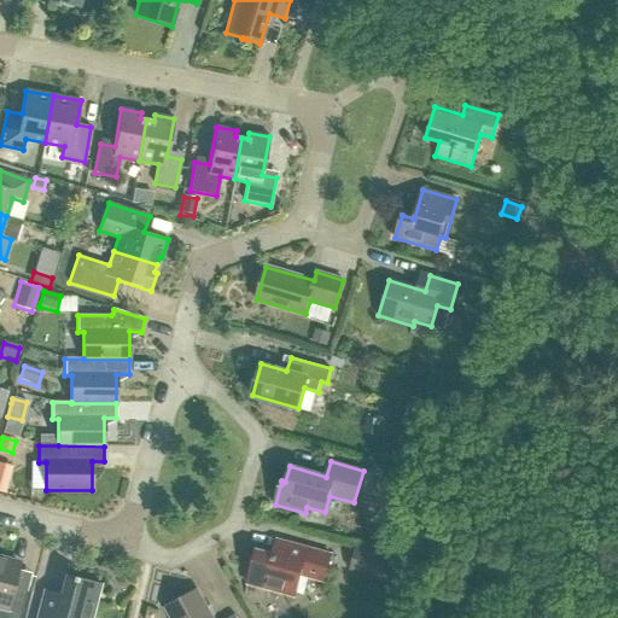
[(365,494),(378,497),(385,474),(371,471),(365,494)]
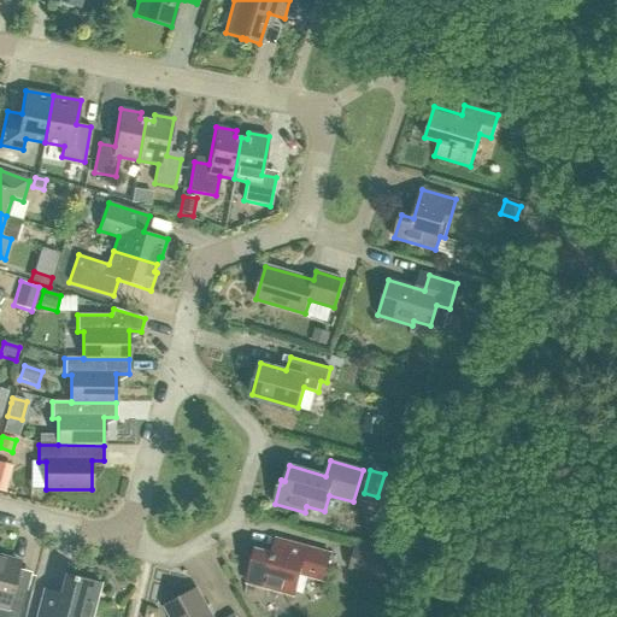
[(301,574),(324,580),(331,554),(289,542),(285,557),(257,548),(248,582),(295,595),(301,574)]
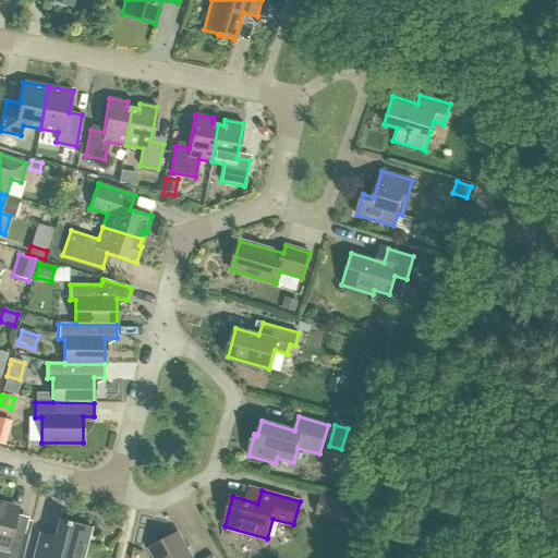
[(0,557),(17,557),(24,534),(12,531),(17,508),(0,504),(0,557)]
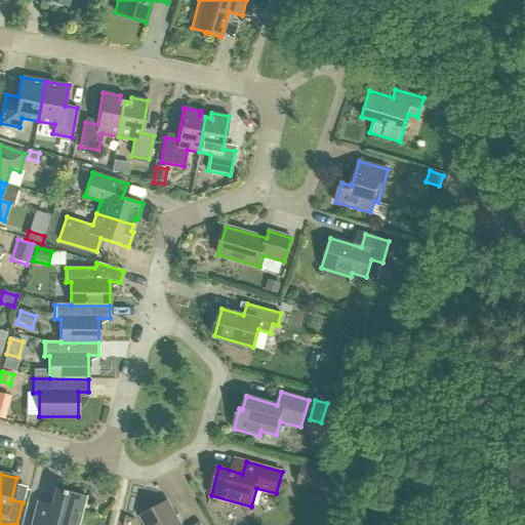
[(31,524),(77,524),(85,496),(55,488),(51,507),(46,524),(32,524),(31,524)]
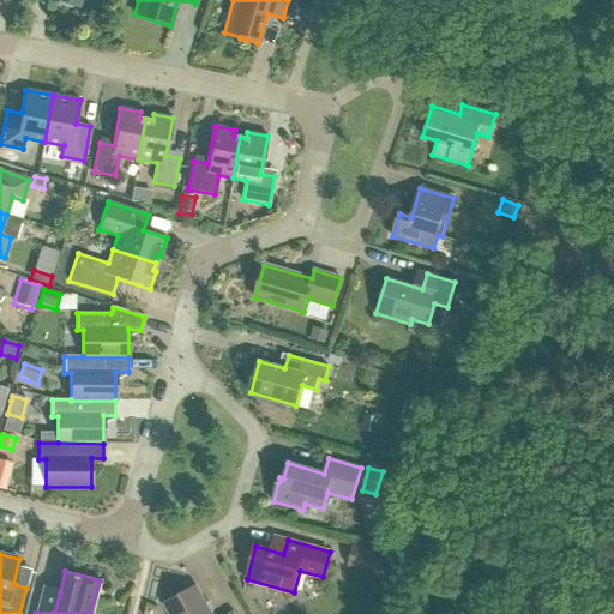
[(235,613),(234,611),(227,613),(212,613),(197,585),(164,603),(170,613),(235,613)]
